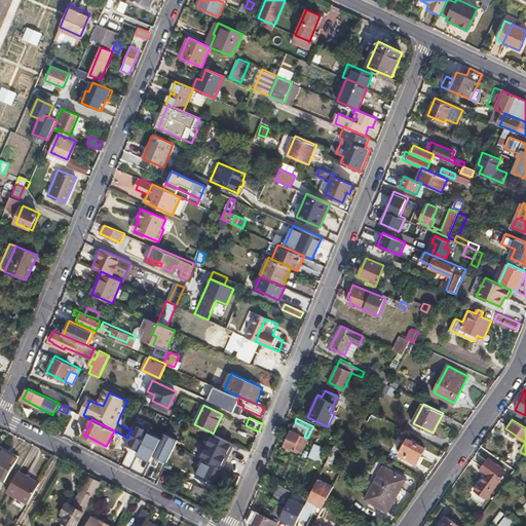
[(136,422),(125,444),(140,451),(150,429),(136,422)]
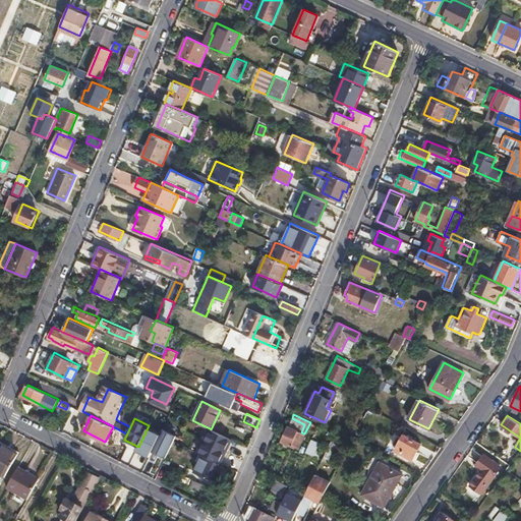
[(304,424),(292,418),(282,441),(298,449),(305,435),(304,433),(301,432),(304,424)]
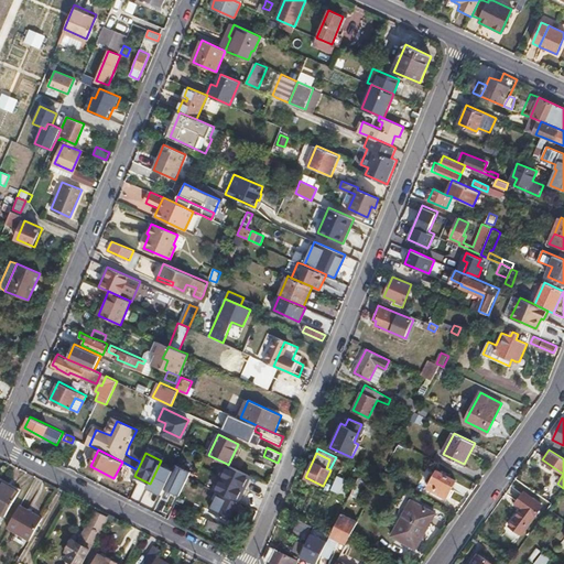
[(175,469),(160,462),(148,486),(163,494),(175,469)]
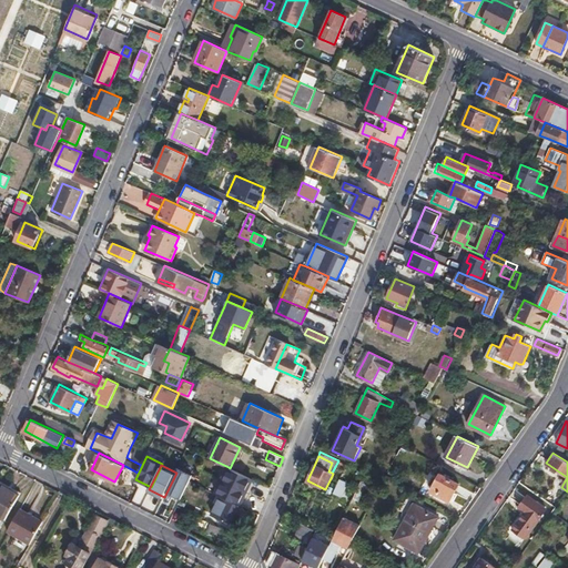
[(229,467),(223,480),(246,492),(252,478),(230,468),(229,467)]
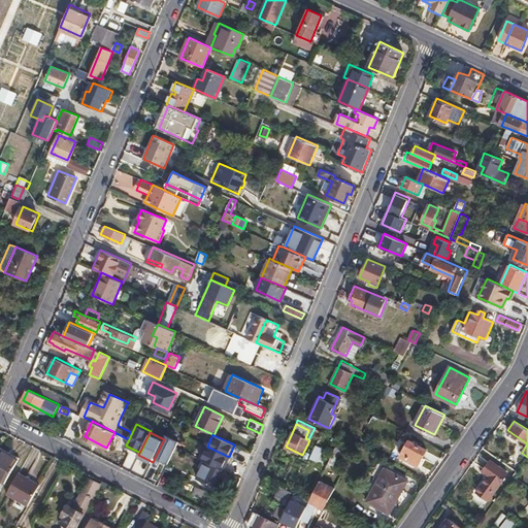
[(178,442),(166,436),(156,458),(168,464),(178,442)]
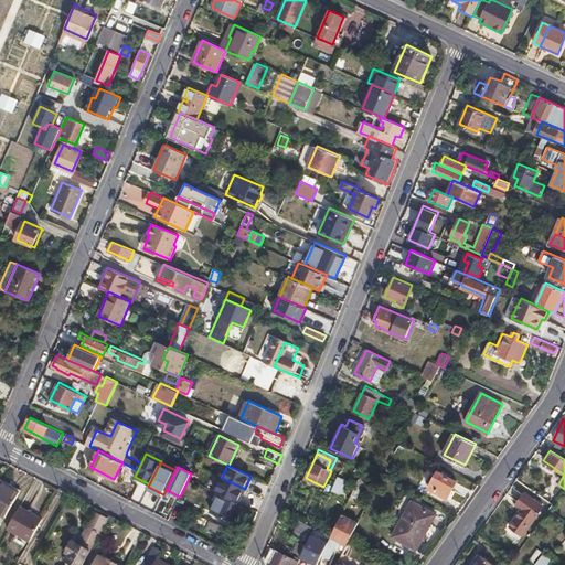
[(439,472),(430,488),(448,498),(456,481),(439,472)]
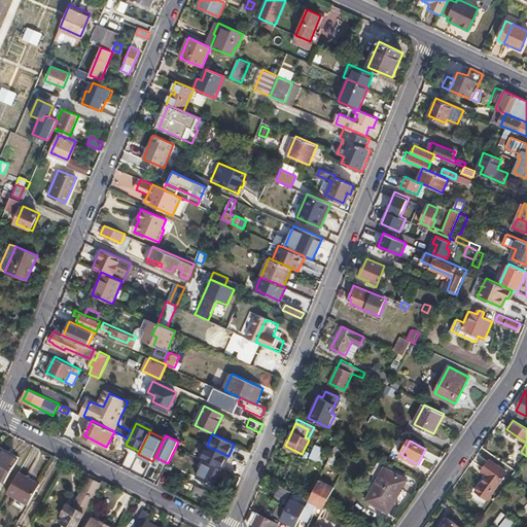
[(214,464),(222,468),(229,456),(207,446),(201,457),(205,459),(214,464)]
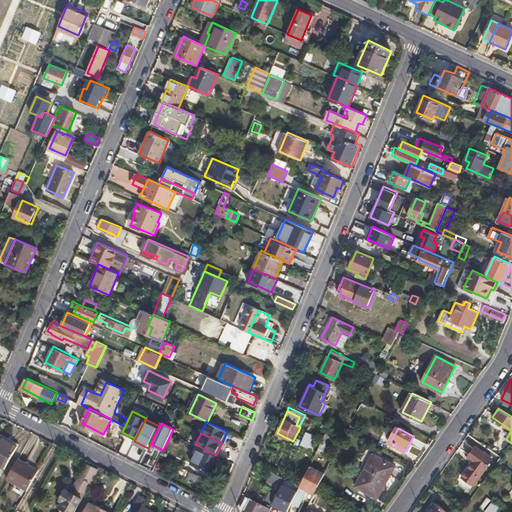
[(306,433),(300,445),(306,448),(312,436),(306,433)]
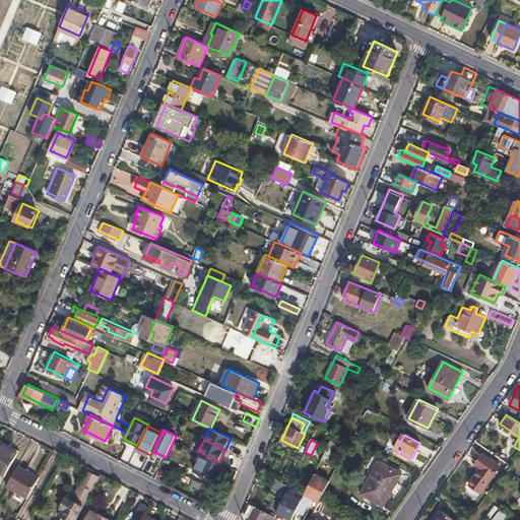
[(0,443),(0,473),(4,476),(17,453),(0,443)]
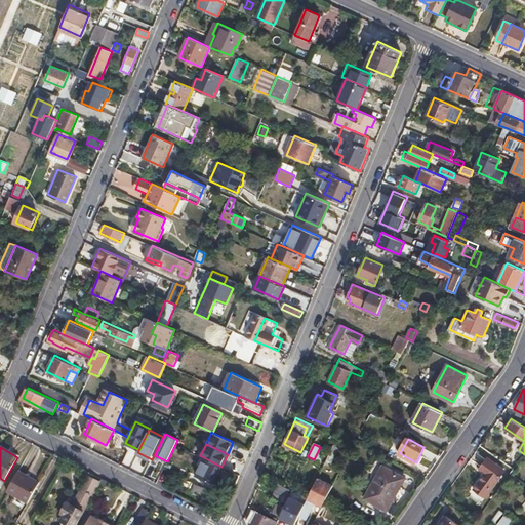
[(336,453),(331,450),(326,460),(332,463),(336,453)]
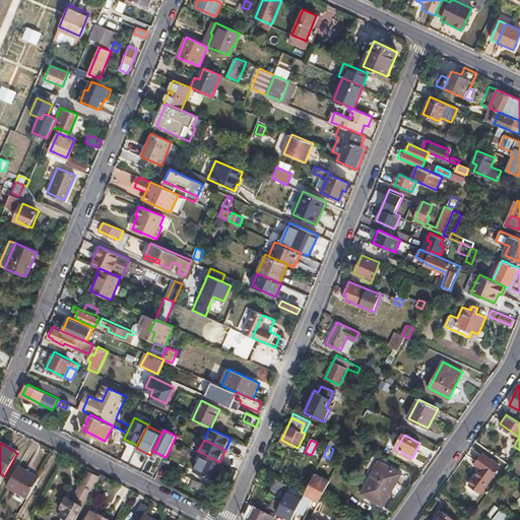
[(202,453),(198,451),(194,460),(198,462),(202,453)]
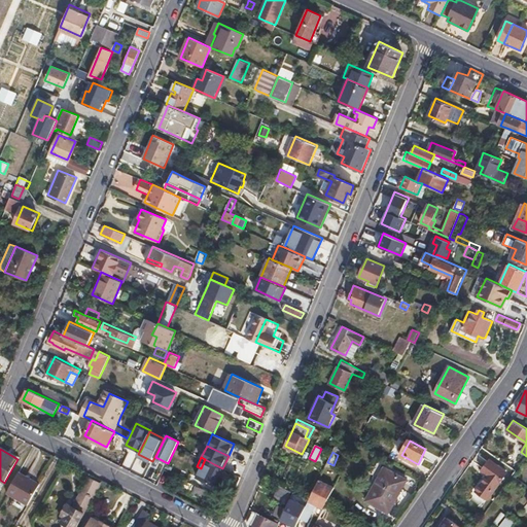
[(205,459),(201,468),(197,477),(214,486),(222,468),(214,464),(205,459)]
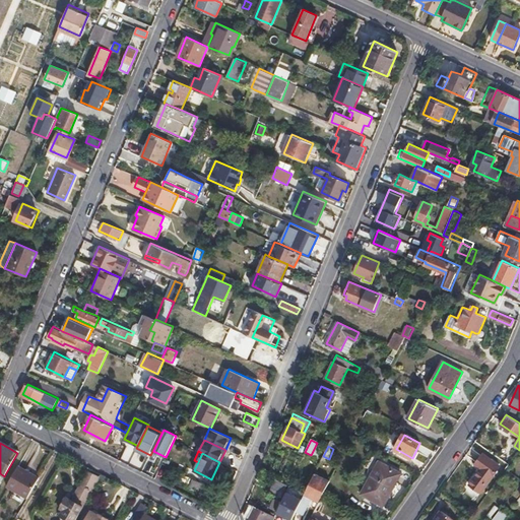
[(481,468),(469,484),(480,493),(500,465),(482,453),(475,463),(481,468)]
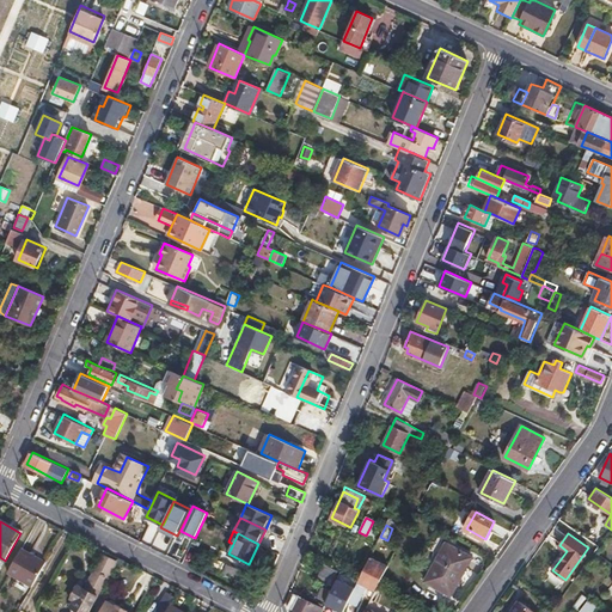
[(439,558),(426,581),(452,594),(472,557),(450,545),(441,560),(439,558)]
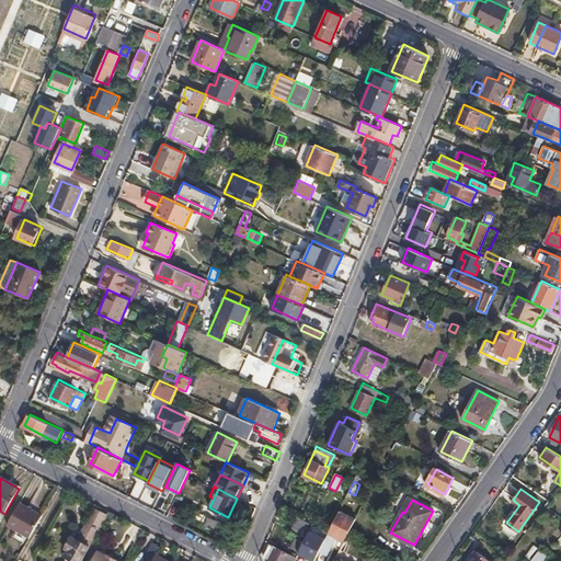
[(20,503),(7,525),(30,537),(43,515),(20,503)]
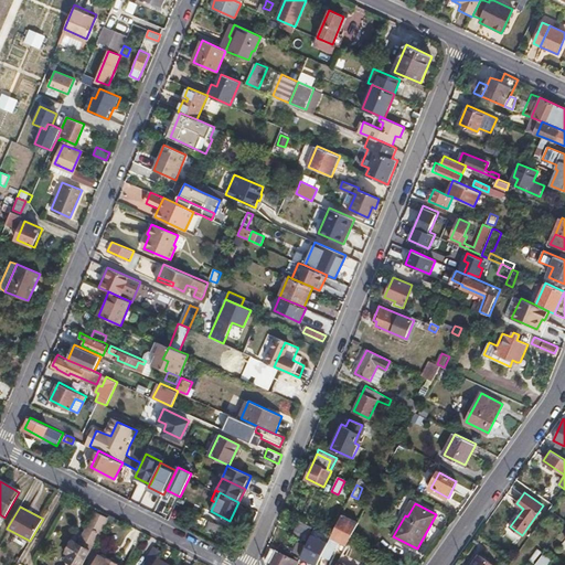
[(329,542),(322,555),(330,560),(338,545),(334,543),(336,540),(339,541),(347,545),(350,540),(360,521),(343,512),(329,542)]
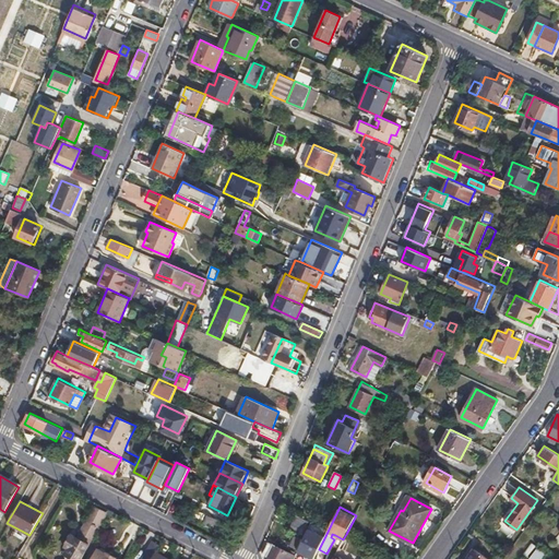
[(67,554),(74,558),(81,558),(103,522),(109,510),(105,512),(95,508),(78,538),(72,535),(66,546),(69,547),(67,554)]
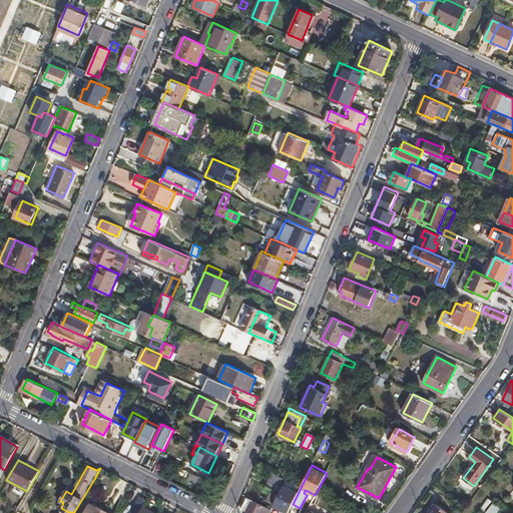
[(182,468),(179,473),(186,476),(189,471),(182,468)]
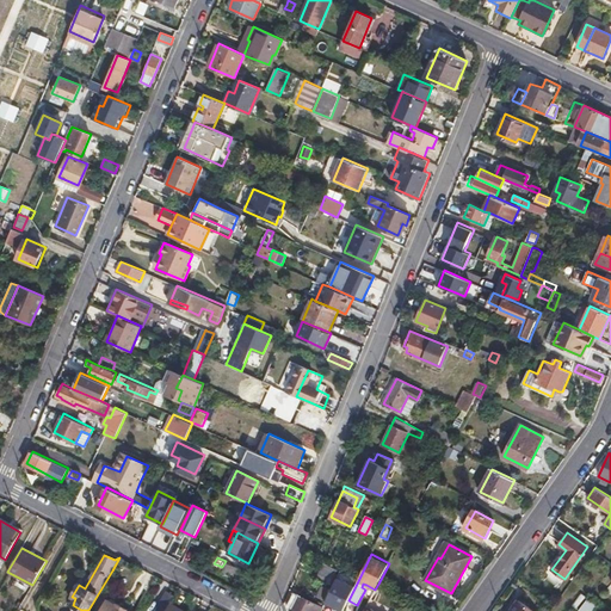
[(241,579),(246,572),(226,561),(222,567),(222,569),(241,579)]
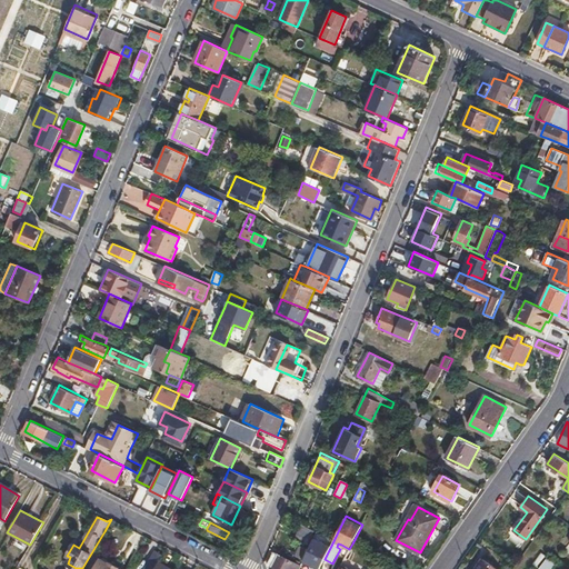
[(301,523),(298,530),(296,537),(310,543),(313,537),(317,531),(301,523)]
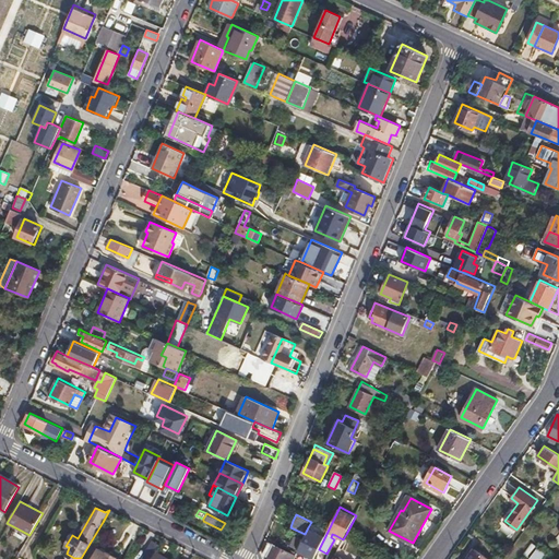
[(308,527),(305,534),(297,550),(314,558),(319,549),(325,536),(308,527)]
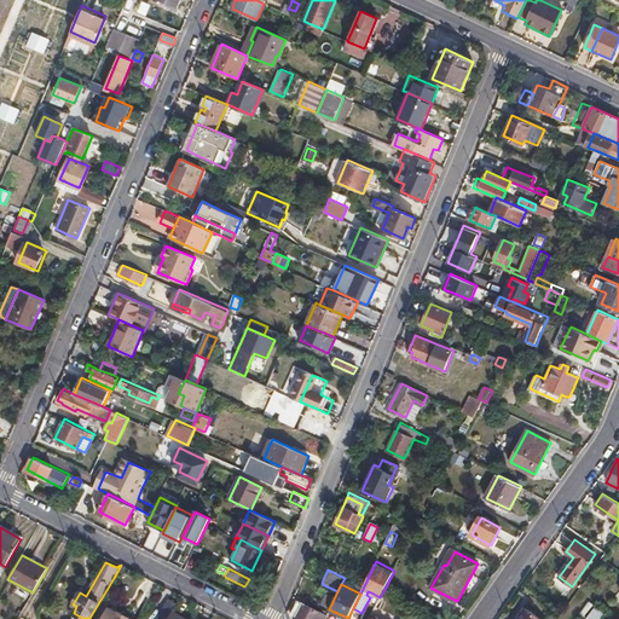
[(168,618),(173,612),(177,605),(169,600),(156,618),(168,618)]
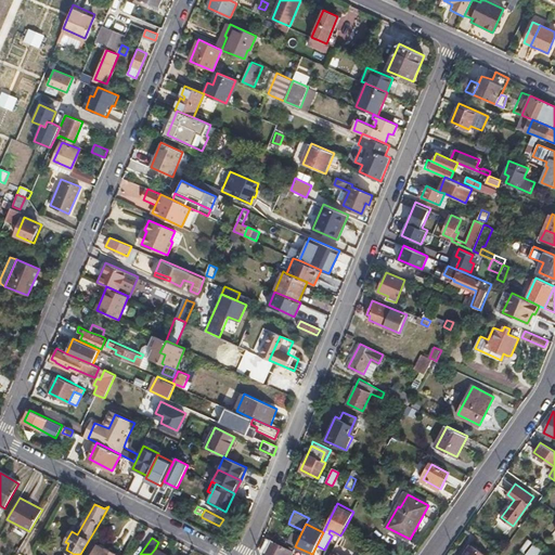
[(263,554),(291,554),(293,551),(268,538),(261,550),(266,552),(263,554)]
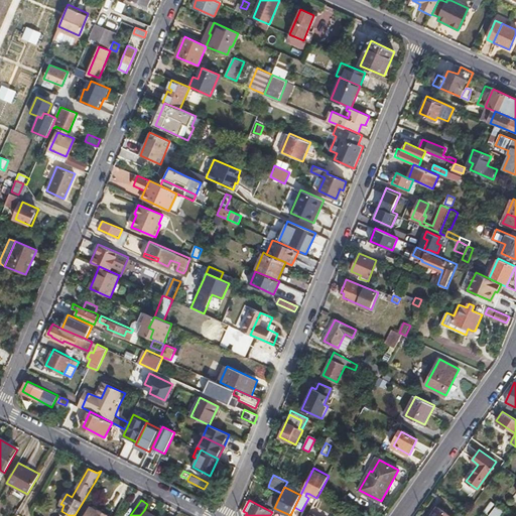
[(490,514),(495,503),(489,500),(484,511),(490,514)]
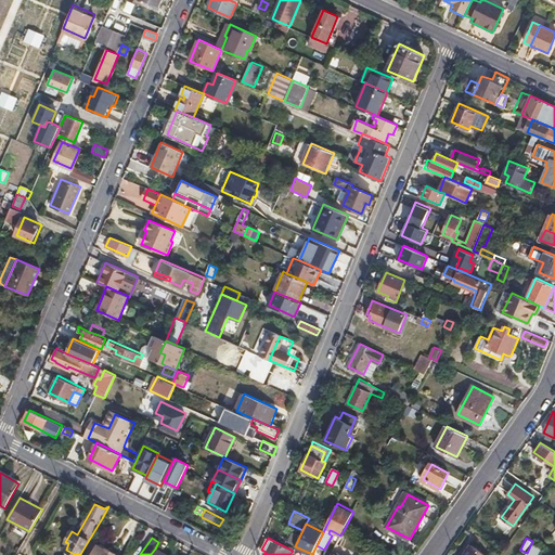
[(528,554),(538,554),(543,547),(534,542),(527,554),(528,554)]
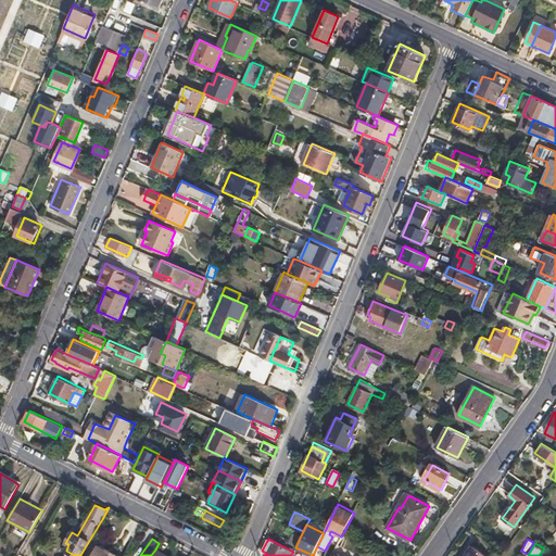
[(116,555),(117,554),(106,548),(106,550),(98,545),(90,555),(116,555)]
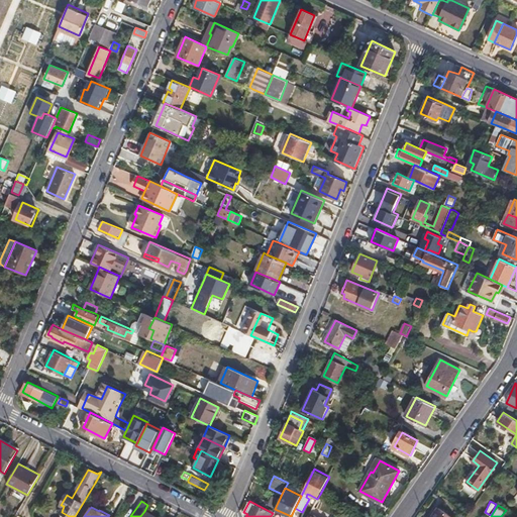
[(438,508),(432,516),(446,516),(448,515),(438,508)]
